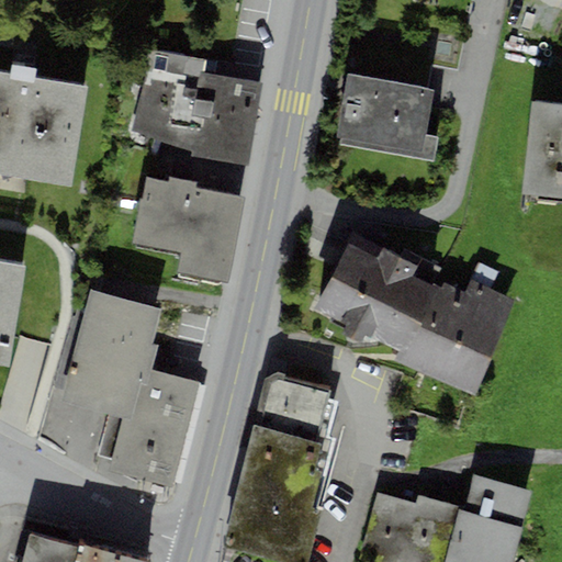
[(248,168),(262,83),(206,75),(203,74),(204,59),(150,53),(131,132),(194,153),(193,159),(248,168)]
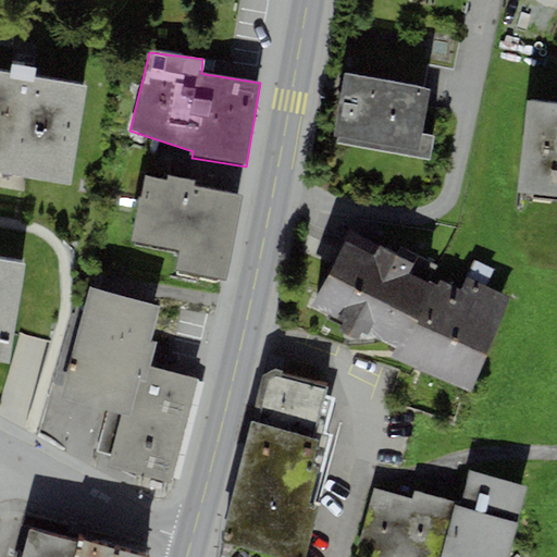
[(87,87),(34,78),(35,69),(12,64),(10,74),(0,72),(0,174),(70,186),(87,87)]
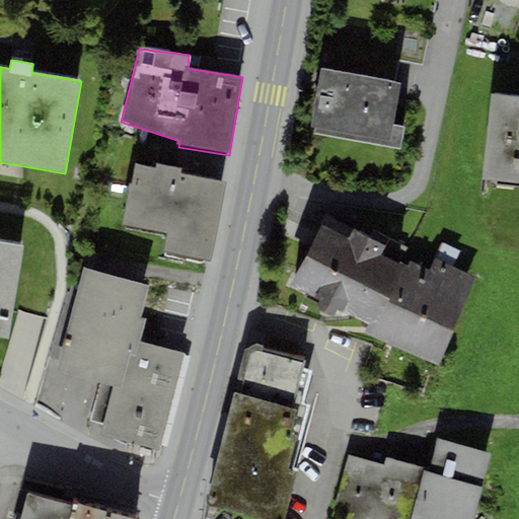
[(309,126),(315,127),(314,134),(400,150),(405,127),(393,125),(400,83),(320,68),(309,126)]
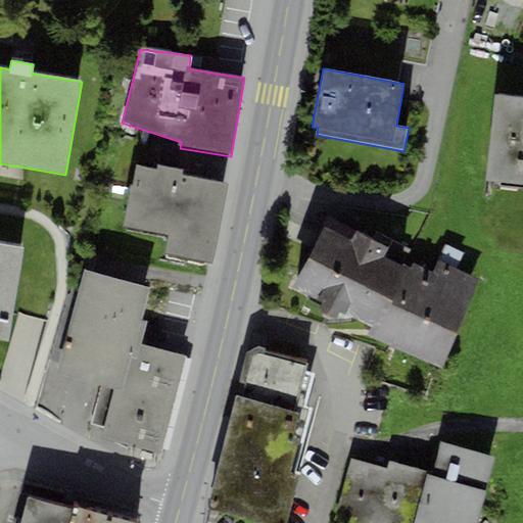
[(522,98),(494,95),(485,180),(522,184),(522,98)]
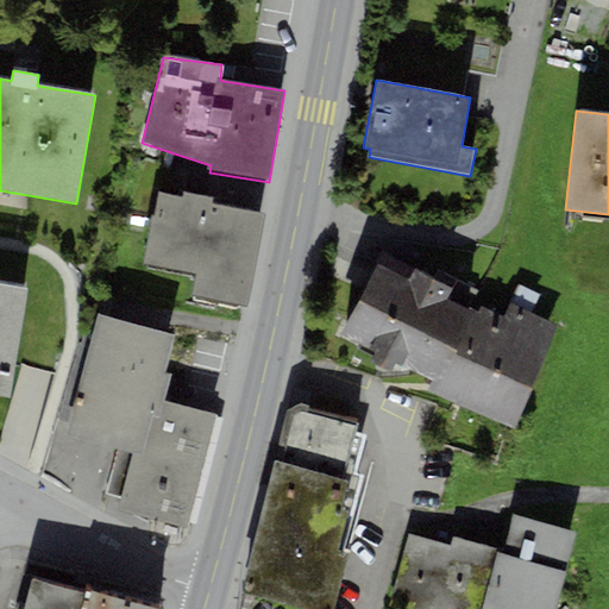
[(144,263),(195,274),(192,293),(248,305),(251,286),(265,214),(212,203),(213,198),(183,192),(182,198),(158,193),(144,263)]
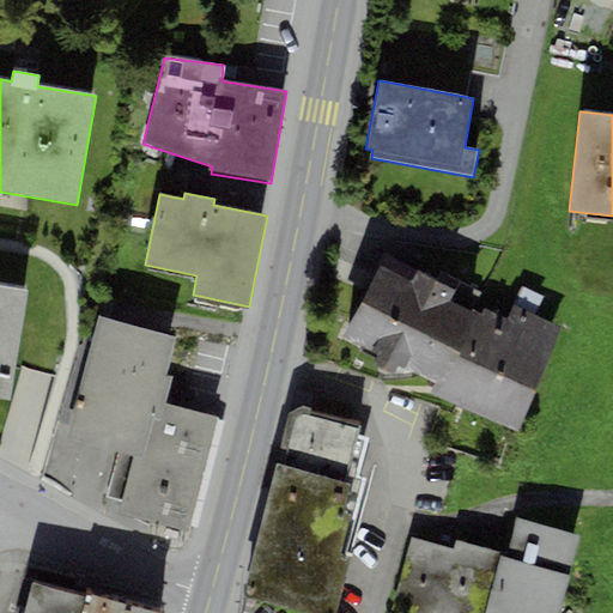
[(411,283),(380,267),(343,339),(378,357),(374,364),(404,378),(407,370),(436,384),(431,393),(441,398),(478,317),(471,314),(450,303),(456,291),(417,272),(411,283)]
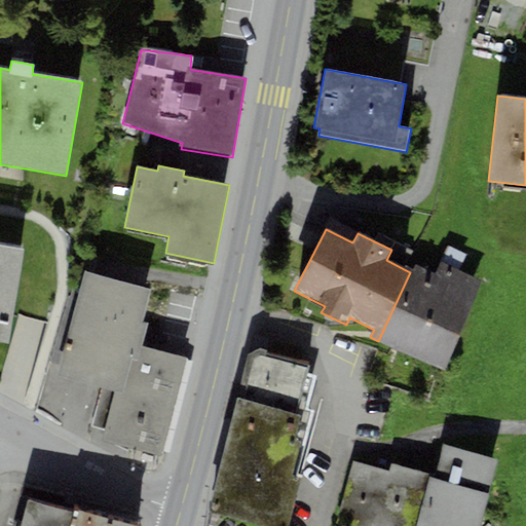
[(0,342),(8,344),(24,250),(0,246),(0,342)]
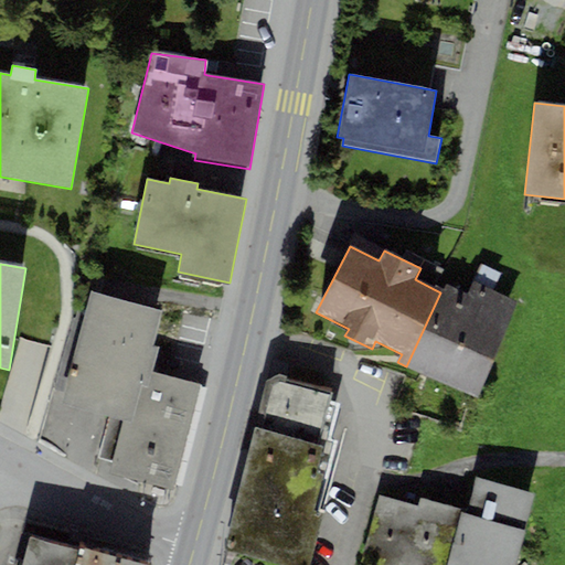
[(436,285),(434,289),(440,292),(406,366),(475,398),(520,304),(472,281),(466,295),(446,285),(444,289),(436,285)]
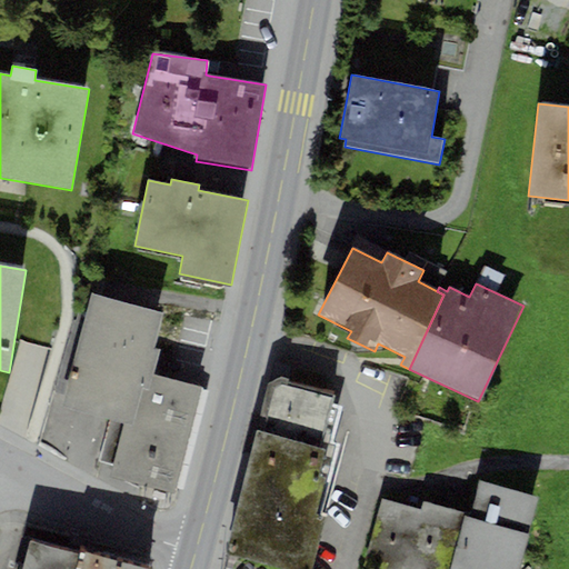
[(162,312),(91,293),(61,407),(125,423),(135,426),(145,386),(150,387),(153,375),(160,349),(153,347),(162,312)]
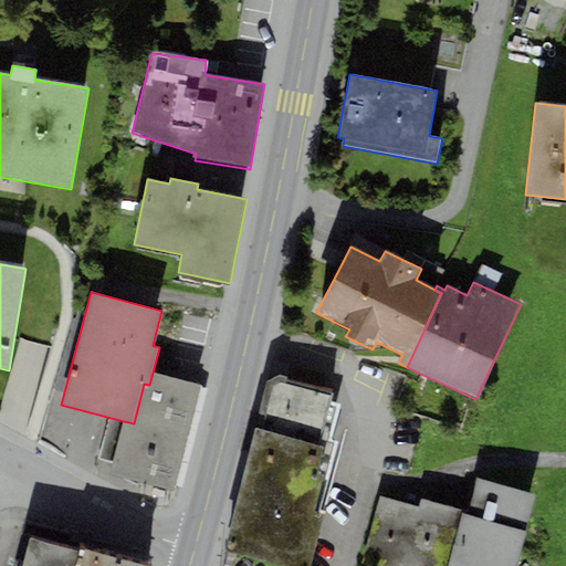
[(201,386),(153,373),(149,385),(144,384),(134,423),(124,421),(111,473),(173,490),(201,386)]
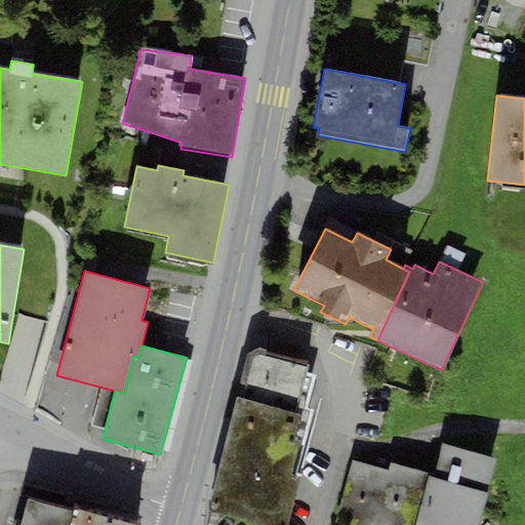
[(287,524),(300,479),(294,477),(313,410),(305,408),(314,376),(306,373),(309,364),(258,349),(247,355),(237,398),(212,490),(220,492),(215,514),(258,524),(287,524)]
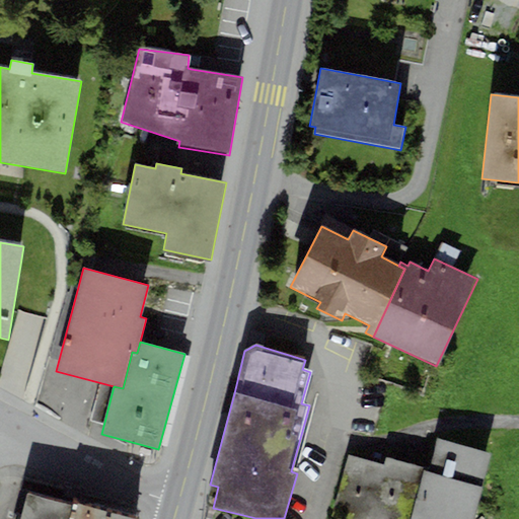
[(384,463),(349,455),(332,518),(335,518),(472,518),(482,488),(491,453),(437,439),(428,473),(424,472),(424,467),(385,457),(384,463)]
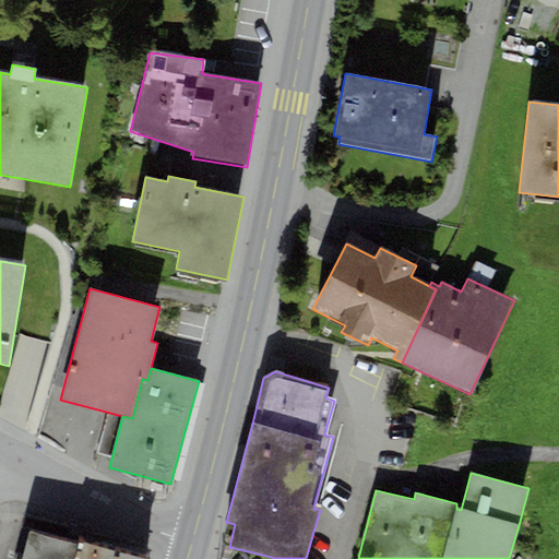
[(21,558),(142,558),(80,542),(80,545),(30,531),(21,558)]
